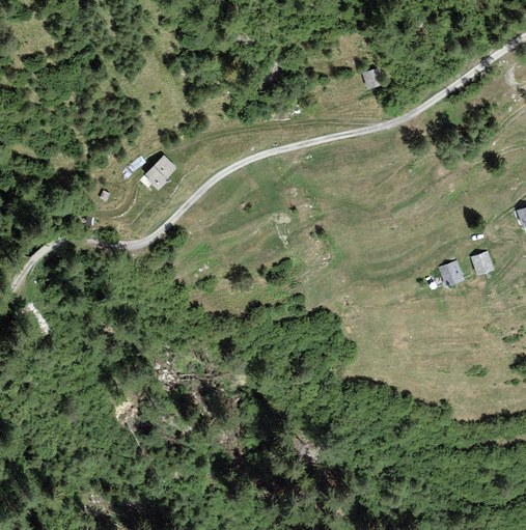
[(379,68),(365,73),(368,85),(382,82),(379,68)]
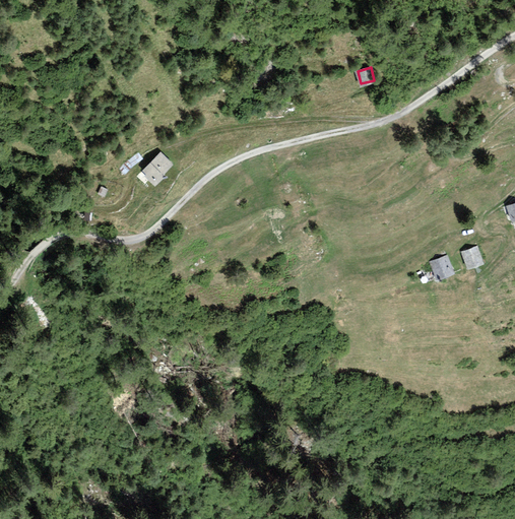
[(173,165),(162,152),(141,172),(152,184),(173,165)]
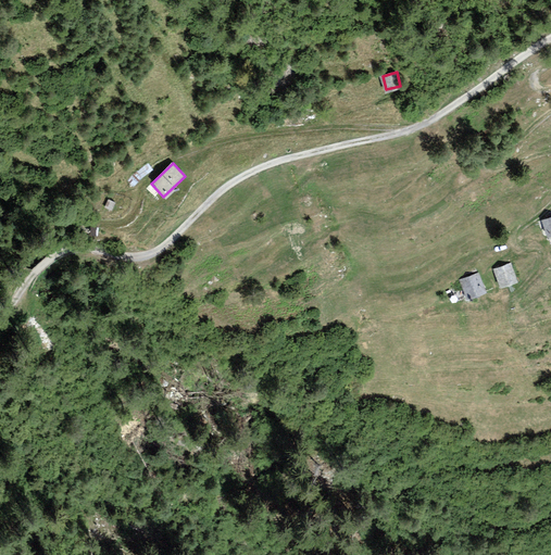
[(513,280),(506,264),(492,269),(499,286),(513,280)]
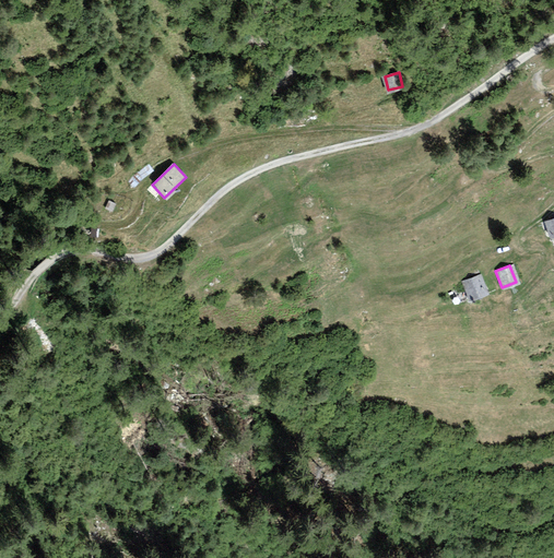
[(475,274),(460,281),(467,296),(482,291),(475,274)]
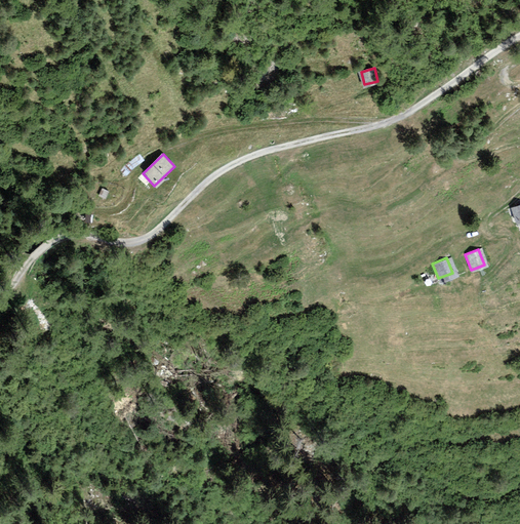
All buildings are outlined.
